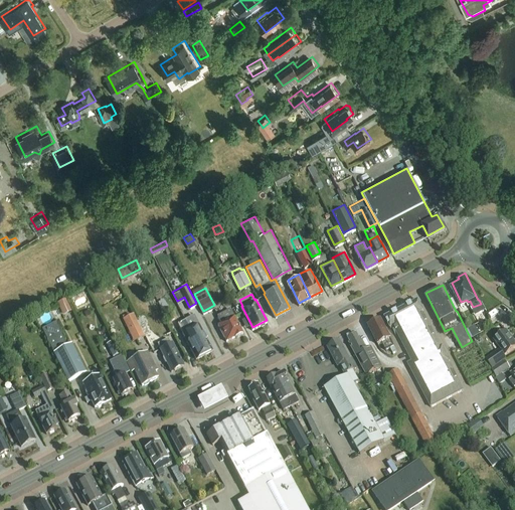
[(65,295),(56,299),(62,311),(71,307),(65,295)]
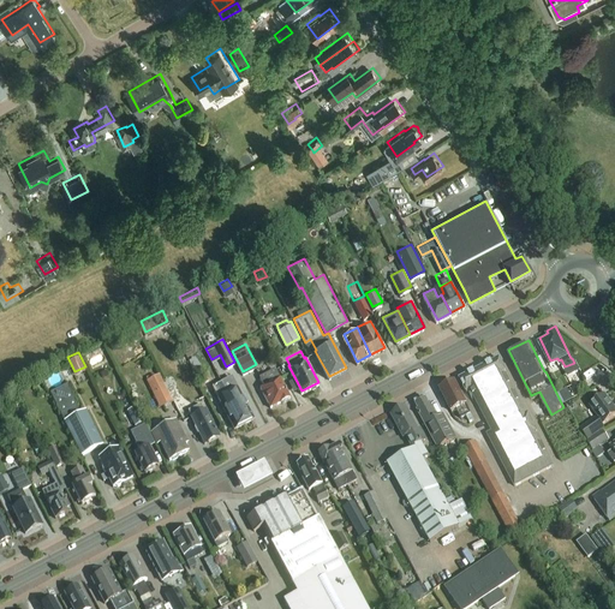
[(514,482),(535,471),(553,461),(535,428),(537,427),(527,410),(526,411),(505,369),(506,368),(500,354),(460,375),(466,388),(471,386),(493,428),(488,430),(514,482)]
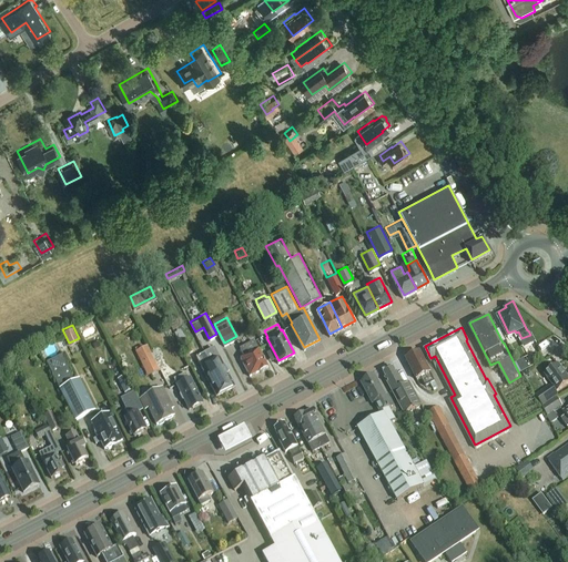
[(195,346),(189,334),(180,338),(185,350),(195,346)]
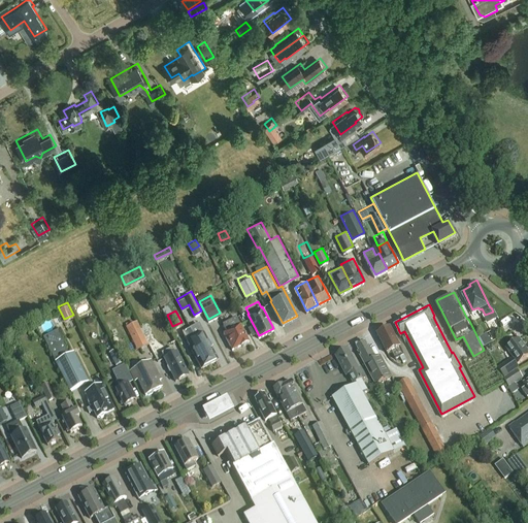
[(224,323),(227,329),(224,330),(232,348),(249,339),(240,322),(236,314),(223,321),(224,323)]
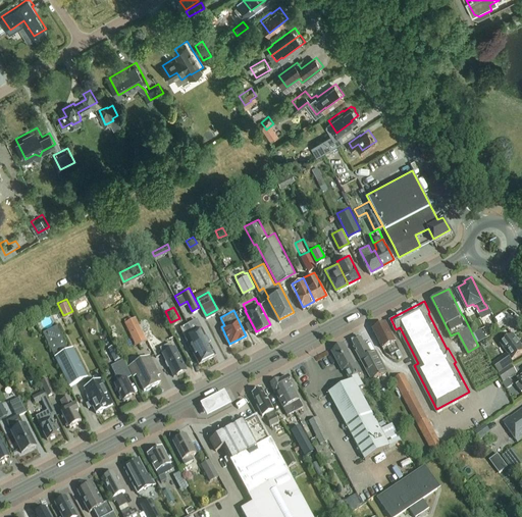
[(129,314),(123,317),(125,319),(124,320),(136,343),(146,337),(135,314),(131,316),(129,314)]
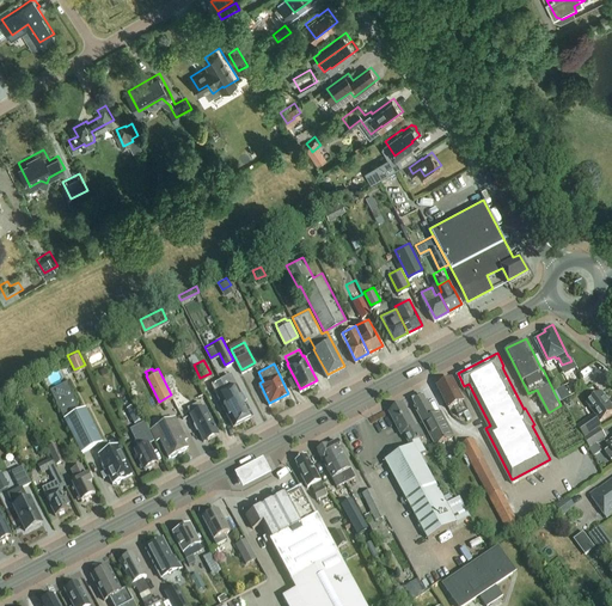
[(230,371),(220,375),(243,418),(252,414),(245,398),(248,397),(244,391),(242,392),(230,371)]
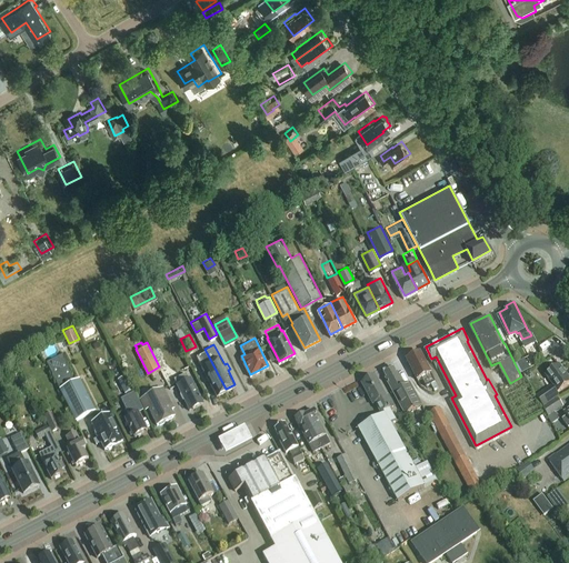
[(217,393),(226,389),(205,349),(196,353),(217,393)]
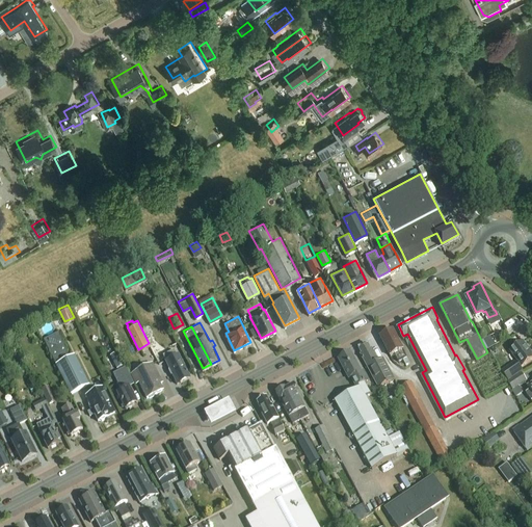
[(391,352),(395,350),(399,359),(407,354),(393,327),(381,334),(391,352)]
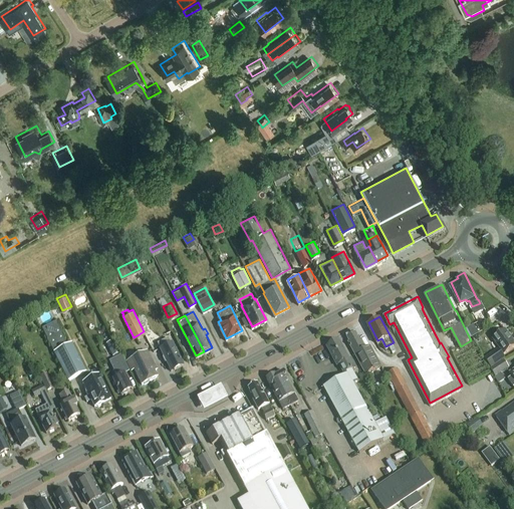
[(56,317),(41,324),(67,376),(85,367),(71,339),(66,341),(63,336),(65,335),(56,317)]
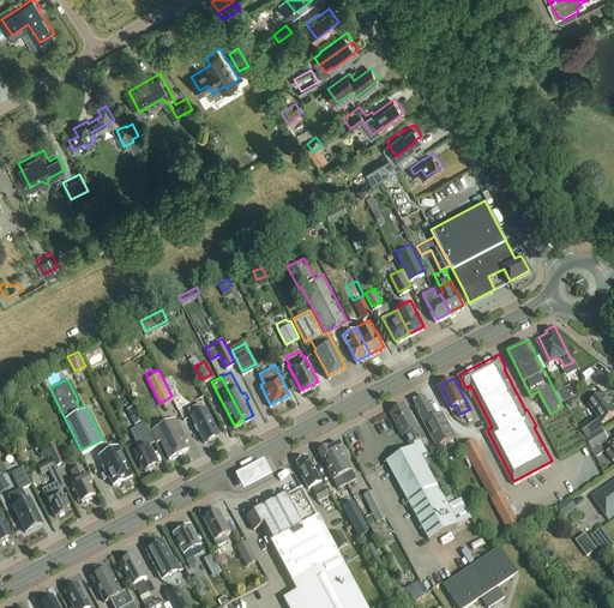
[(597,413),(593,416),(579,426),(587,435),(602,423),(600,420),(613,409),(613,404),(605,391),(590,401),(597,413)]
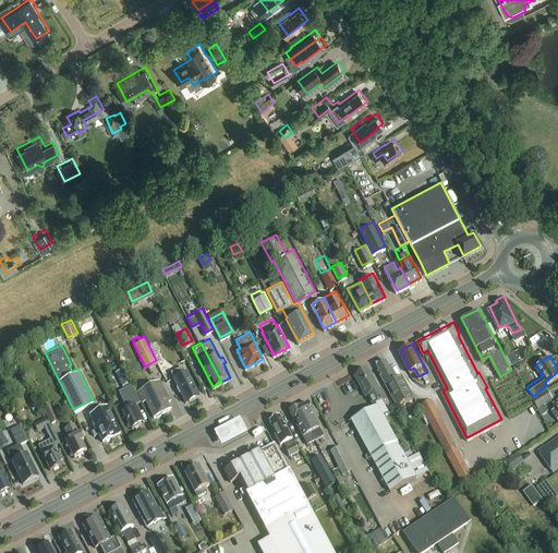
[(412,396),(409,388),(401,373),(397,375),(390,362),(388,362),(386,358),(377,362),(379,368),(378,368),(398,404),(412,396)]
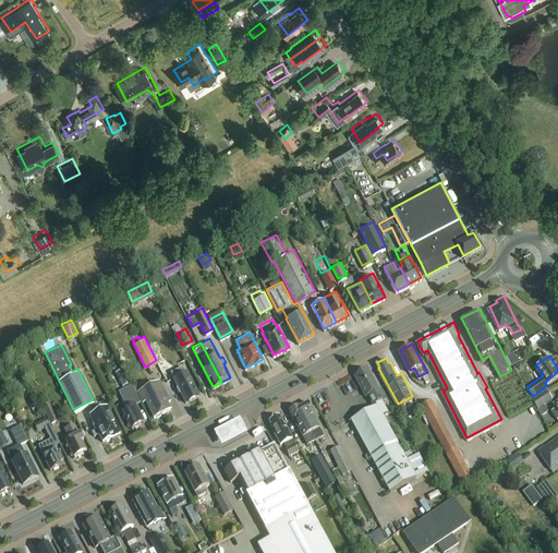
[(114,369),(122,384),(129,381),(122,365),(114,369)]
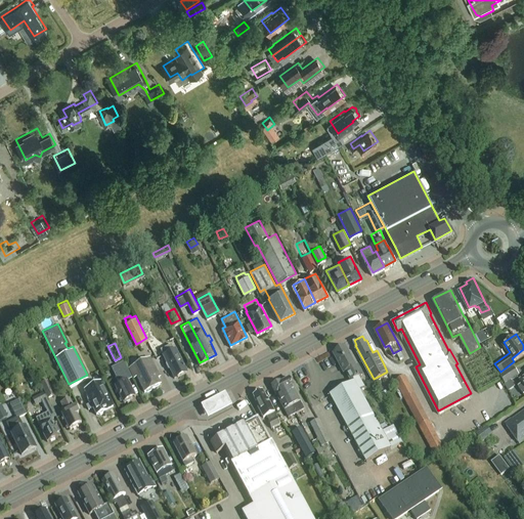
[(351,380),(330,391),(366,459),(392,444),(401,439),(393,423),(382,429),(359,387),(364,384),(358,373),(363,371),(358,360),(355,362),(346,344),(334,350),(333,350),(343,370),(345,368),(351,380)]
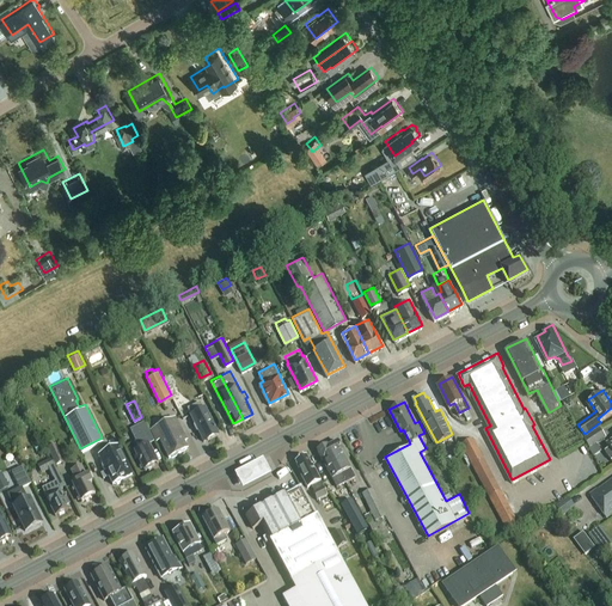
[(190,411),(196,423),(195,426),(196,428),(199,429),(203,439),(218,432),(204,404),(190,411)]
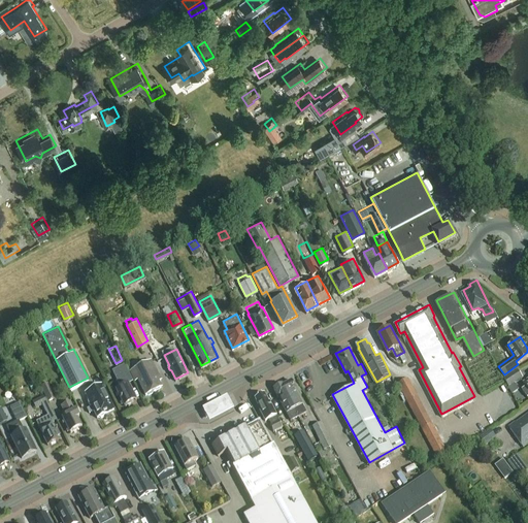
[(161,385),(158,379),(160,378),(151,358),(131,368),(135,378),(138,376),(145,392),(161,385)]
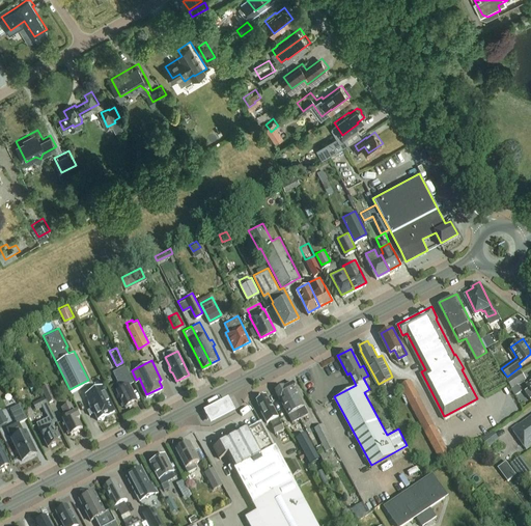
[(132,403),(132,400),(137,398),(129,383),(134,380),(126,363),(113,369),(121,386),(117,388),(124,404),(127,404),(128,405),(132,403)]
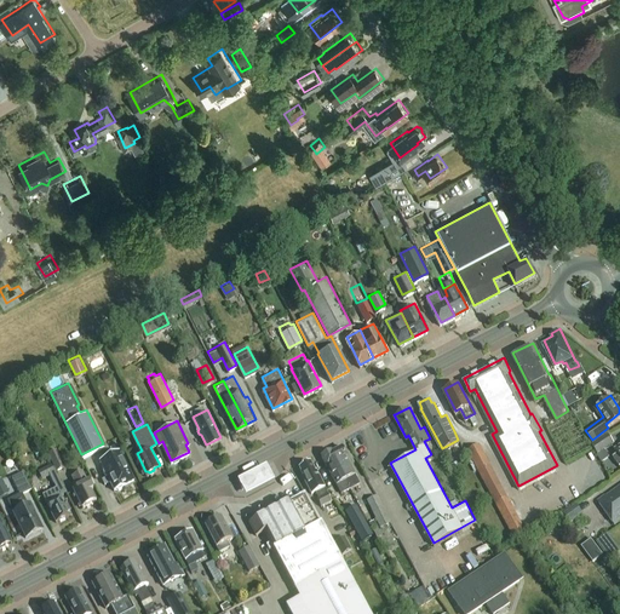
[(614,439),(607,429),(591,441),(597,451),(614,439)]
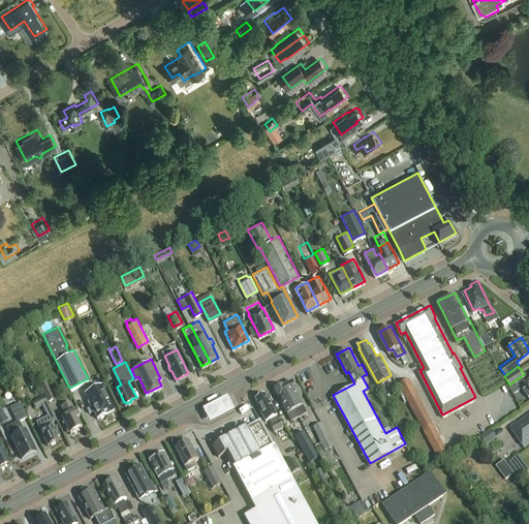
[(437,456),(447,450),(408,376),(396,383),(407,404),(409,402),(437,456)]
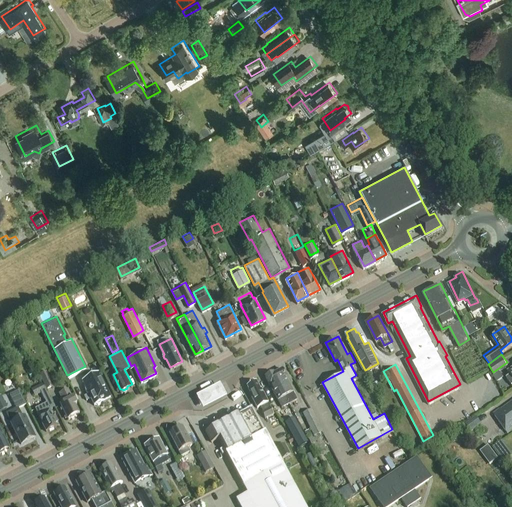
[(273,371),(289,401),(297,397),(286,375),(282,366),(274,370),(273,371)]
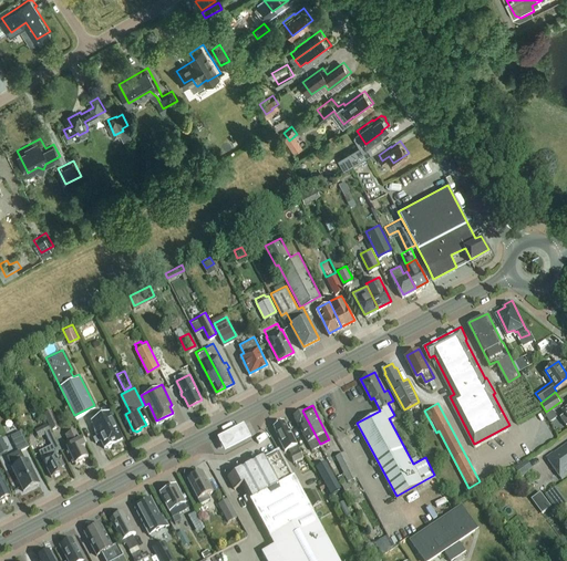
[(51,427),(59,423),(51,406),(43,411),(51,427)]
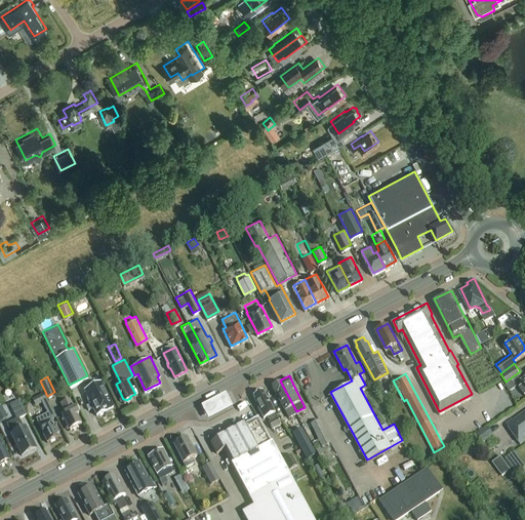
[(289,415),(296,411),(280,381),(281,380),(280,378),(272,384),(276,393),(277,392),(285,408),(289,415)]
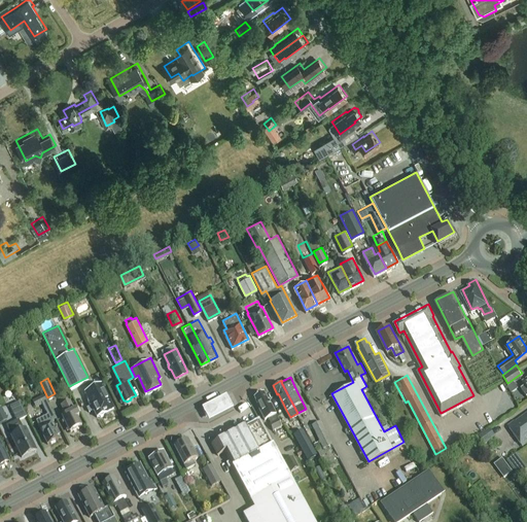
[(104,413),(104,411),(105,411),(105,410),(113,406),(102,383),(85,390),(88,396),(86,397),(90,403),(92,403),(97,414),(98,414),(100,415),(101,415),(102,415),(103,414),(104,413)]
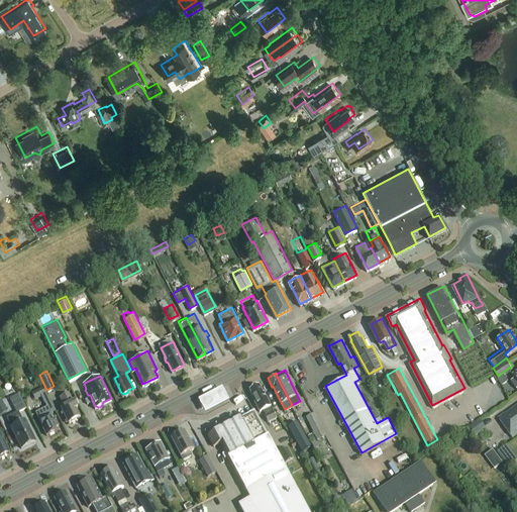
[(41,393),(46,404),(35,409),(38,416),(46,433),(60,427),(50,410),(55,408),(43,383),(31,389),(34,396),(41,393)]
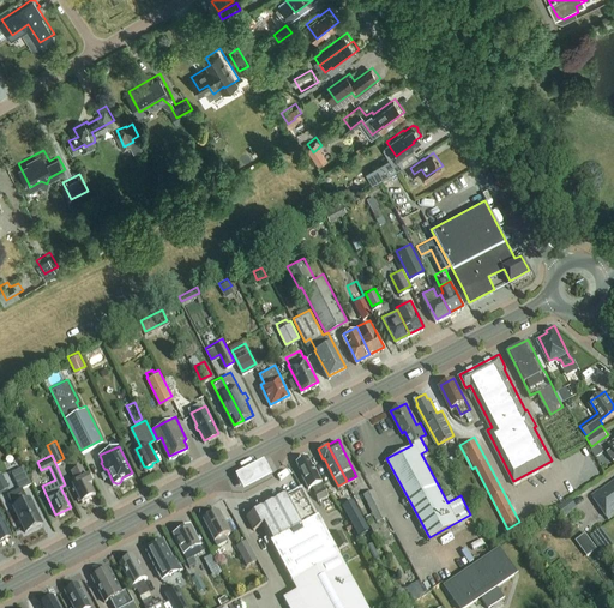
[(313,463),(312,463),(307,455),(296,459),(302,471),(301,473),(308,486),(313,483),(315,489),(314,491),(318,498),(327,492),(313,463)]
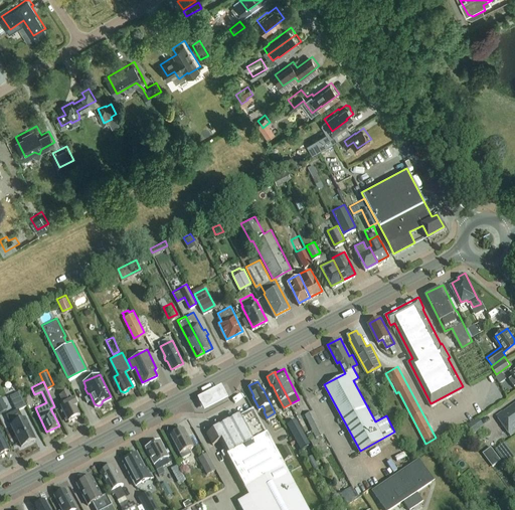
[(221,383),(197,396),(200,402),(204,408),(227,396),(224,390),(221,383)]
